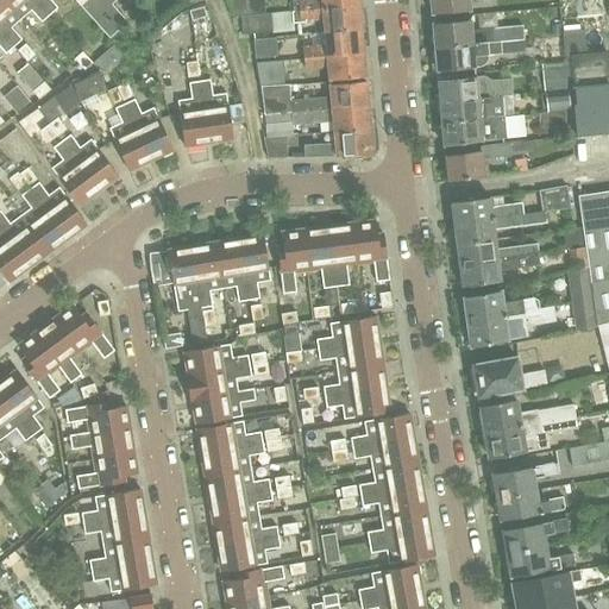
[(5,0),(0,0),(0,29),(14,46),(23,38),(12,26),(22,18),(13,8),(5,0)]
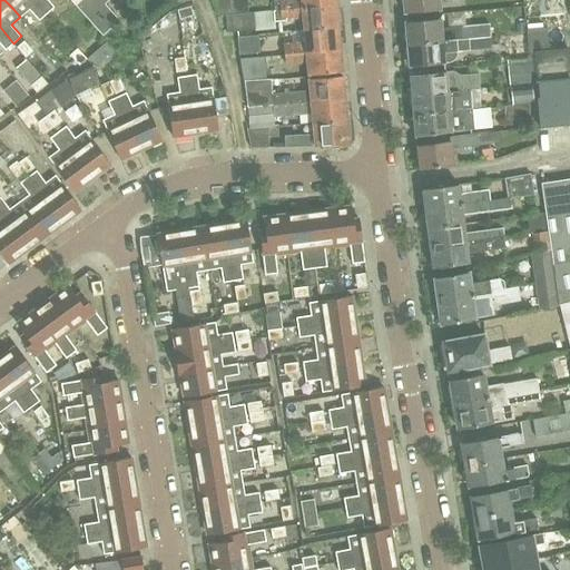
[(5,0),(12,8),(20,17),(29,9),(39,20),(47,13),(35,0),(5,0)]
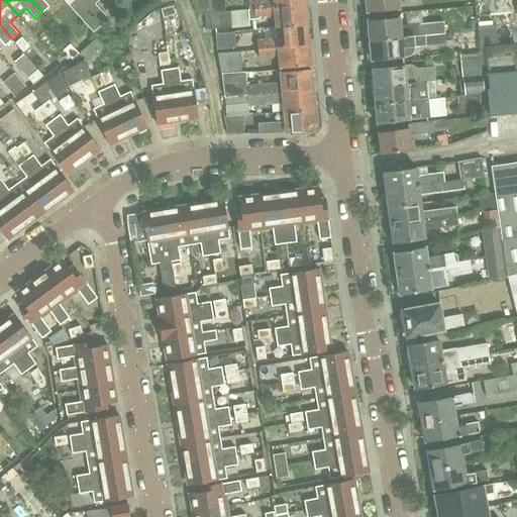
[(31,0),(42,12),(49,6),(43,0),(31,0)]
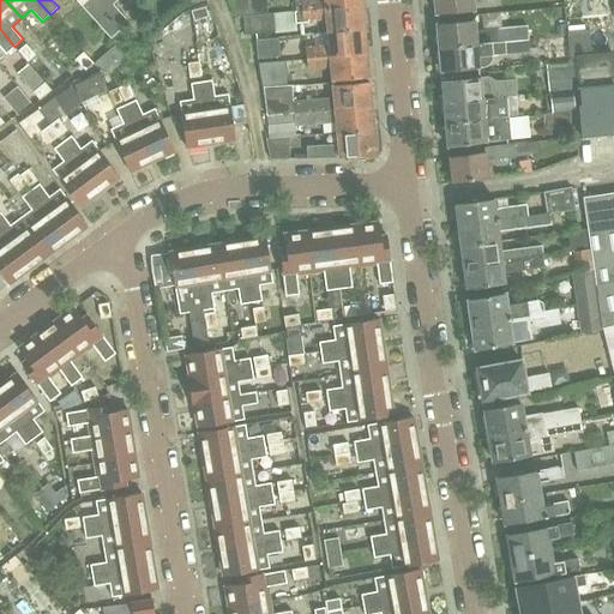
[(115,0),(76,0),(112,38),(128,22),(113,4),(115,0)]
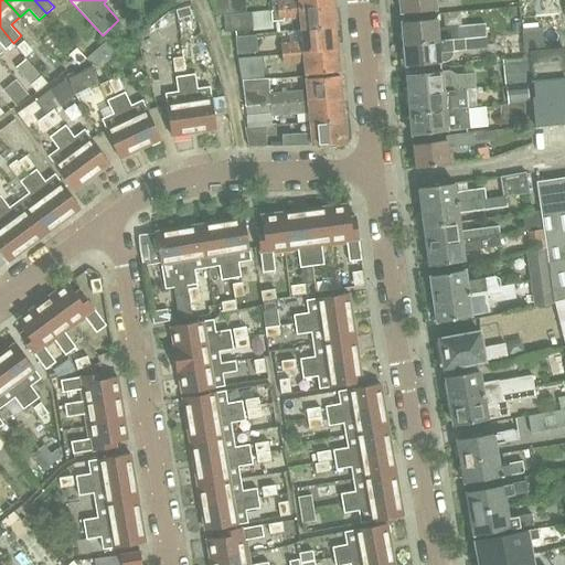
[(211,0),(217,16),(224,16),(246,12),(245,0),(211,0)]
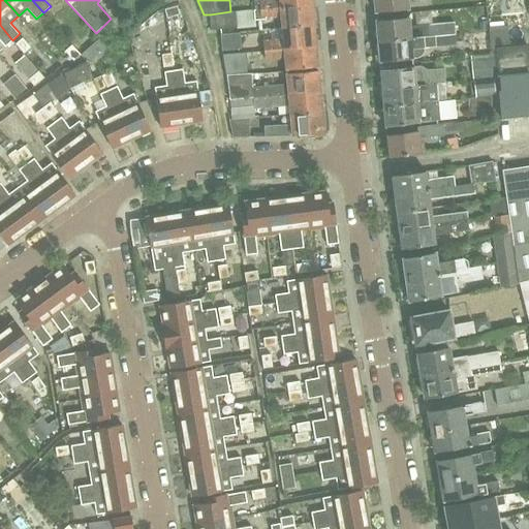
[(253,5),(254,9),(312,5),(311,0),(258,0),(253,0),(253,5)]
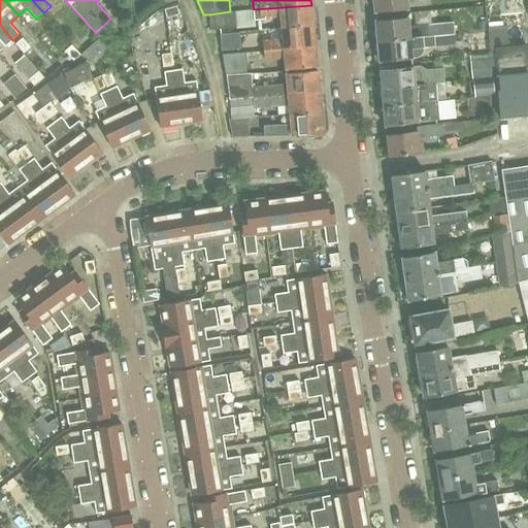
[(370,0),(370,4),(373,5),(373,13),(406,10),(405,0),(370,0)]
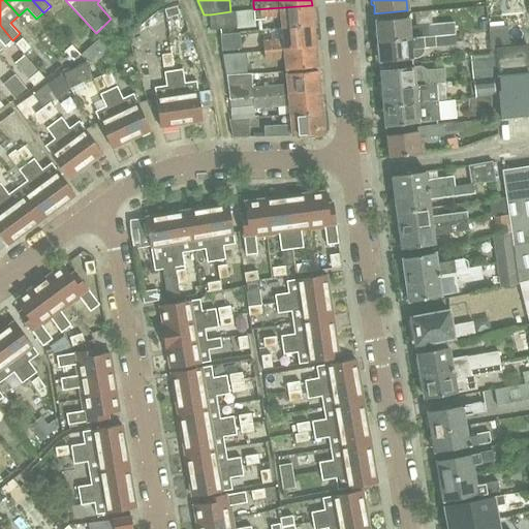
[(254,9),(230,11),(210,14),(211,29),(237,27),(237,28),(255,26),(255,19),(282,17),(283,29),(313,26),(312,7),(312,5),(254,9)]
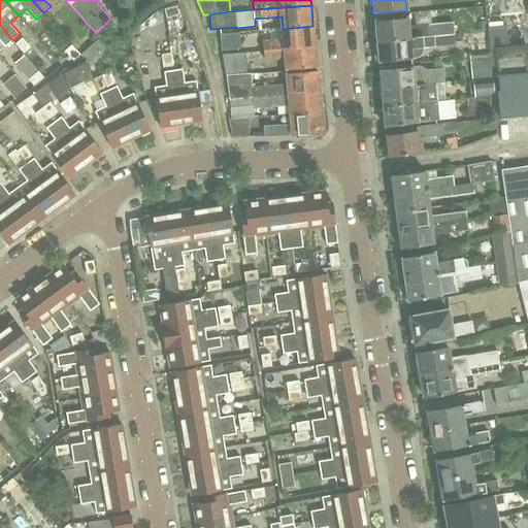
[(176,6),(165,10),(167,18),(178,14),(176,6)]
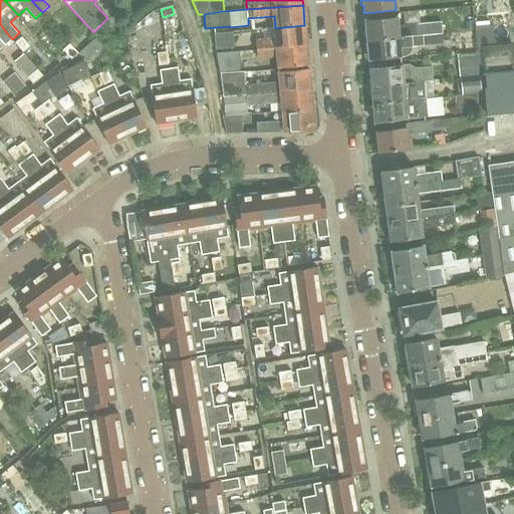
[(364,29),(362,30),(363,36),(366,38),(366,41),(423,35),(442,33),(441,22),(397,26),(397,18),(364,20),(364,29)]
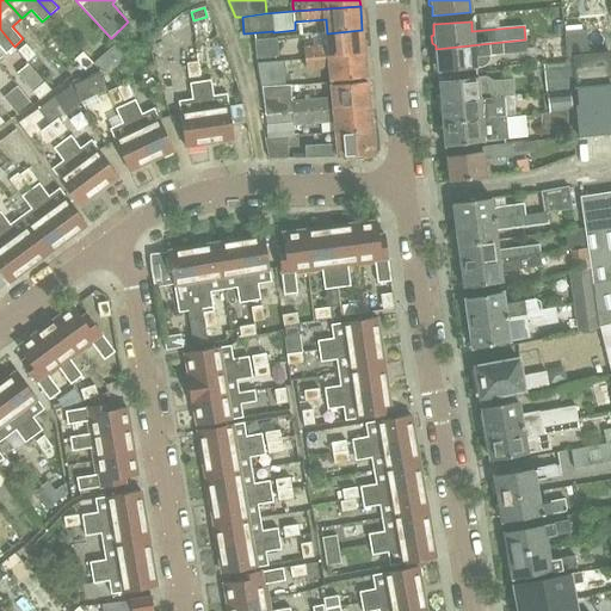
[(0,45),(6,54),(14,47),(0,29),(0,45)]
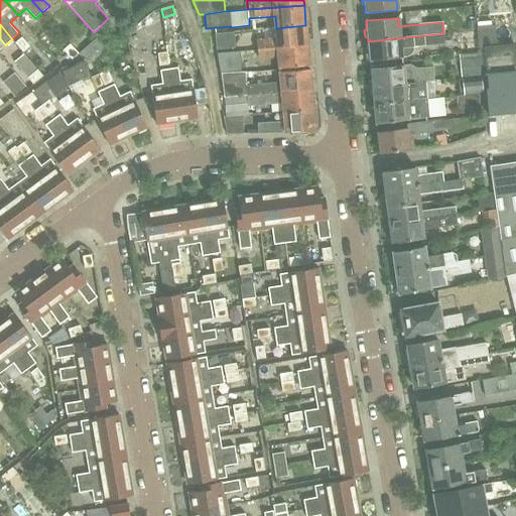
[(256,41),(257,49),(307,44),(305,25),(276,28),(276,39),(256,41)]
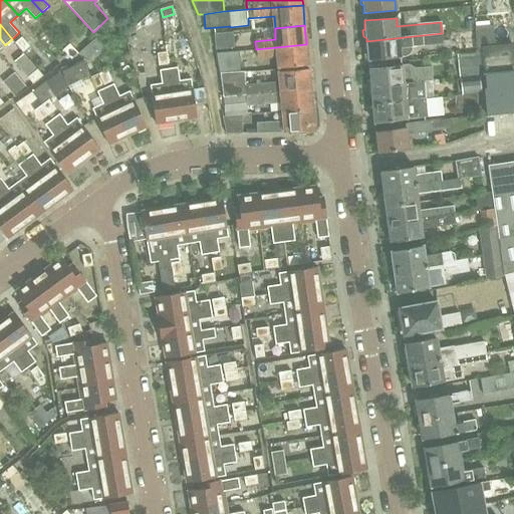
[(475,30),(476,48),(495,46),(493,25),(474,27),(475,30)]
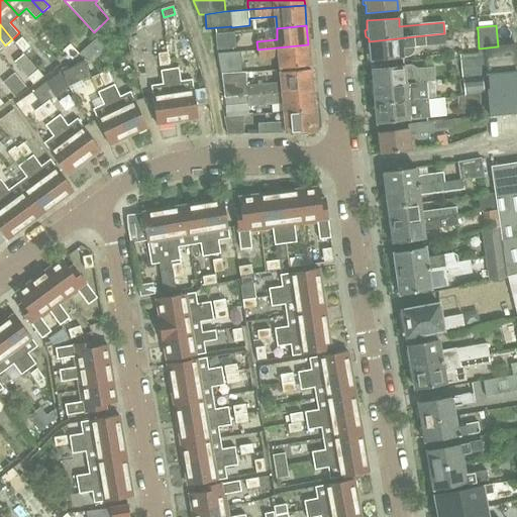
[(478,30),(459,32),(462,57),(479,55),(479,48),(478,30)]
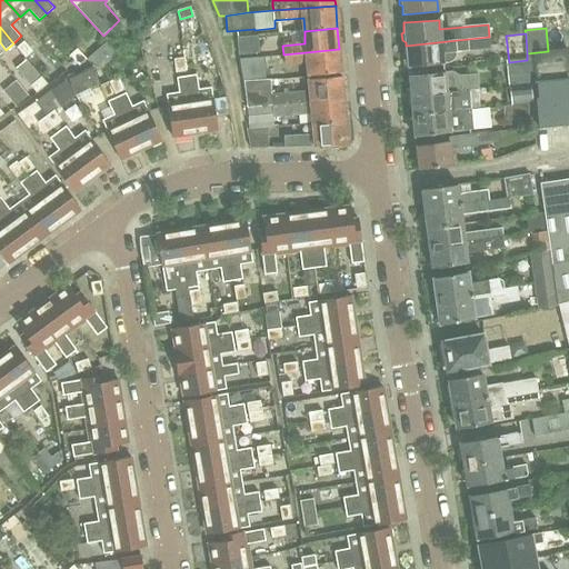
[(237,37),(239,55),(260,53),(258,35),(237,37)]
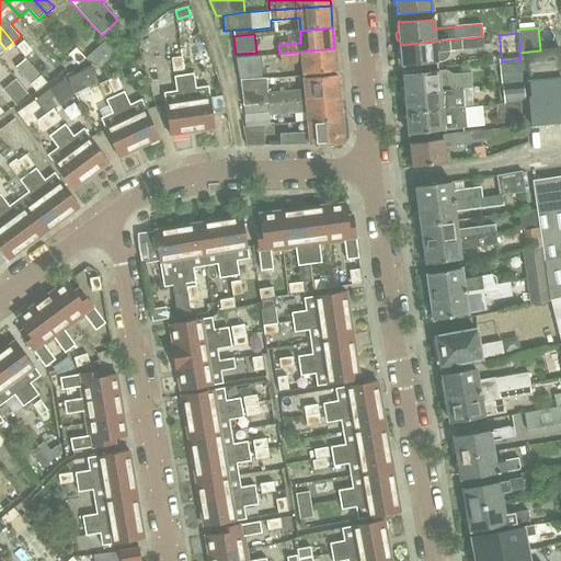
[(401,66),(436,64),(441,63),(444,63),(447,59),(448,56),(449,53),(462,50),(461,38),(400,45),(400,47),(397,49),(398,55),(401,58),(401,66)]
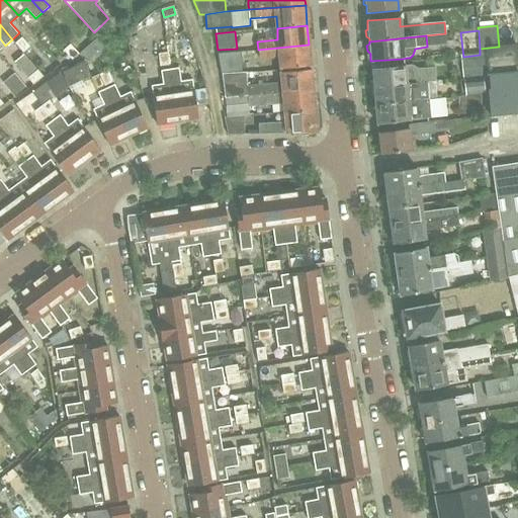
[(22,36),(15,42),(24,52),(30,47),(22,36)]
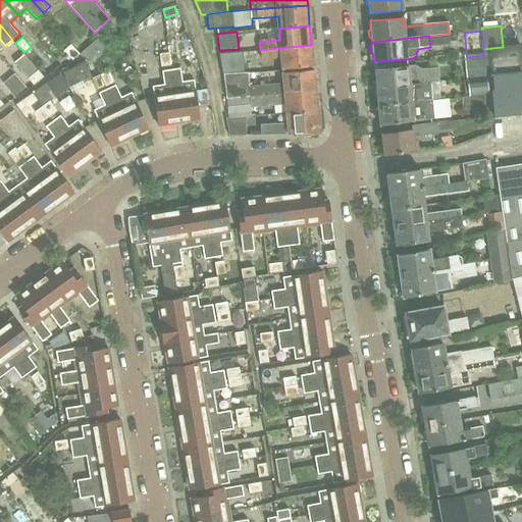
[(80,54),(95,62),(110,50),(99,38),(80,54)]
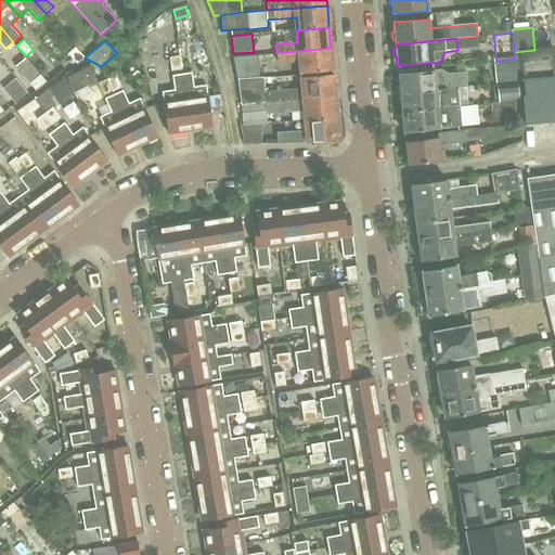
[(68,54),(77,64),(84,57),(75,48),(68,54)]
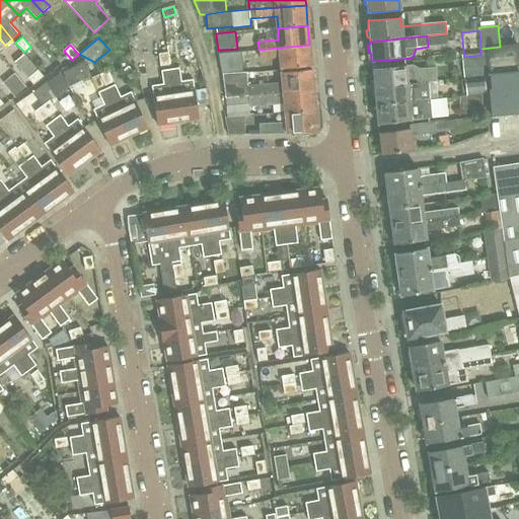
[(309,45),(258,50),(258,58),(280,56),(281,68),(310,66),(309,45)]
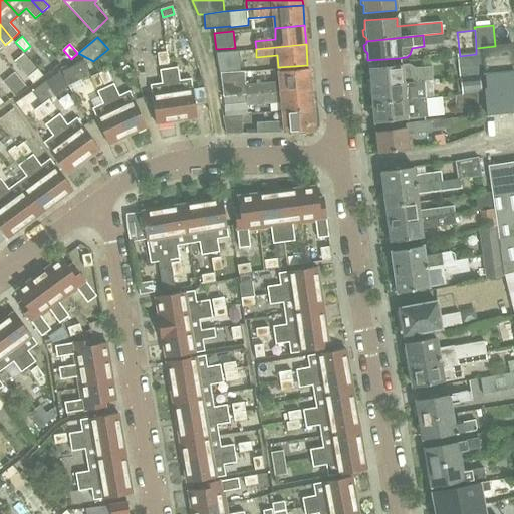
[(513,65),(512,45),(482,48),(485,89),(483,89),(485,115),(513,112),(513,65)]
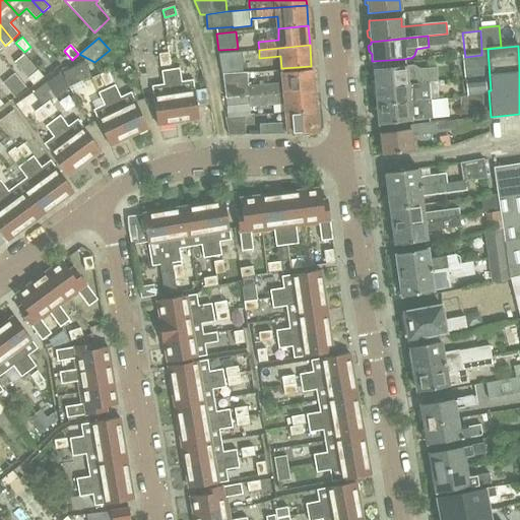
[(218,53),(221,74),(243,72),(241,52),(218,53)]
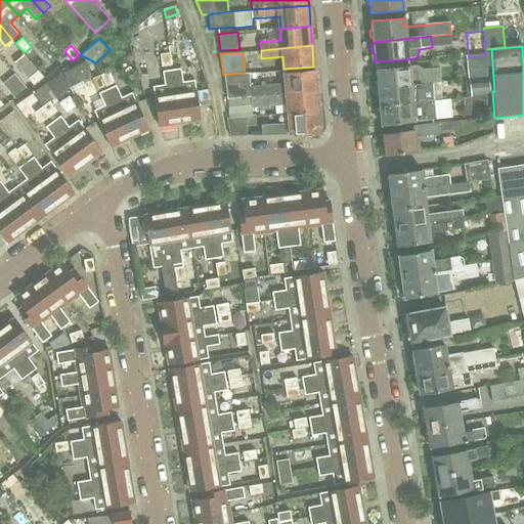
[(160,55),(162,69),(171,67),(169,54),(160,55)]
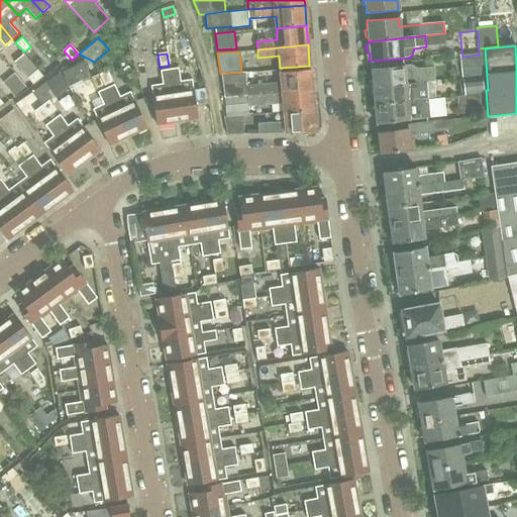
[(62,72),(69,86),(91,76),(84,62),(62,72)]
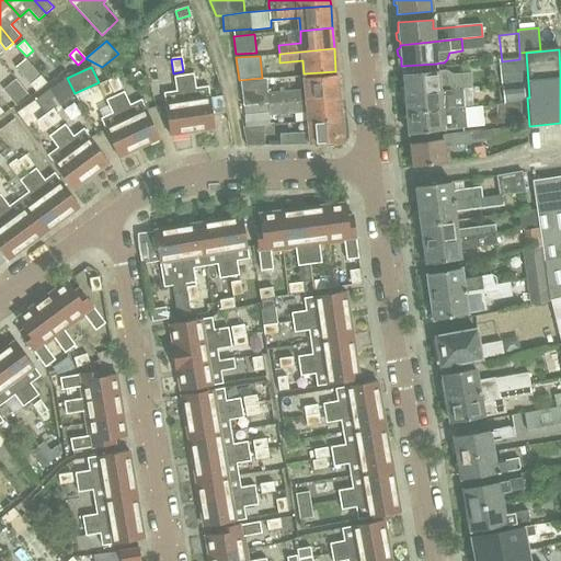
[(404,89),(404,95),(464,90),(470,90),(469,75),(451,77),(445,71),(403,75),(403,78),(400,80),(400,86),(404,89)]
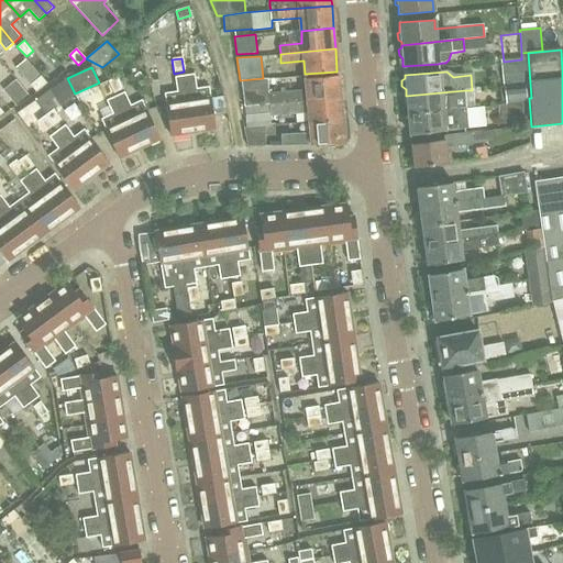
[(214,129),(210,98),(209,87),(197,88),(195,75),(185,76),(192,132),(214,129)]
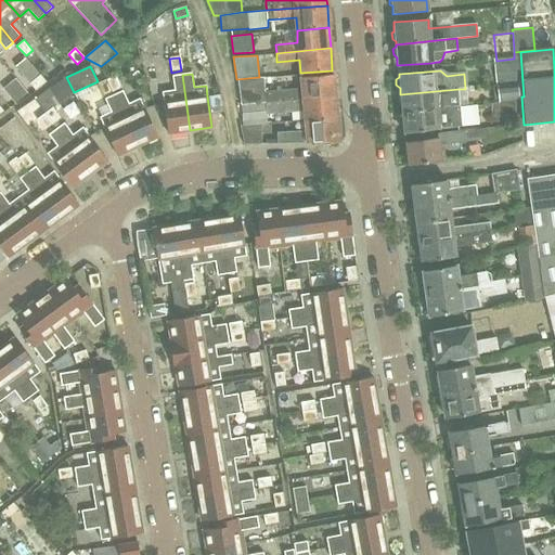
[(263,77),(259,77),(236,79),(241,104),(267,103),(281,101),(335,97),(333,74),(300,77),(301,88),(265,90),(263,77)]
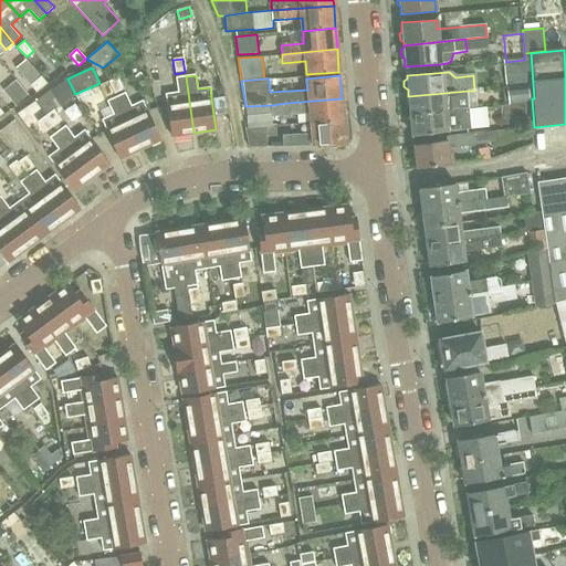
[(37,93),(48,84),(41,76),(30,85),(37,93)]
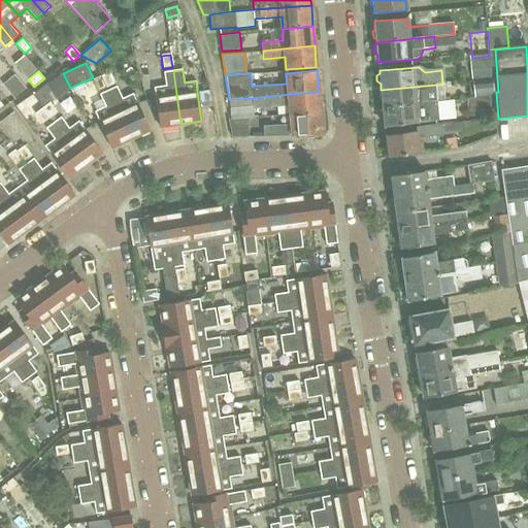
[(110,71),(101,75),(107,87),(116,83),(110,71)]
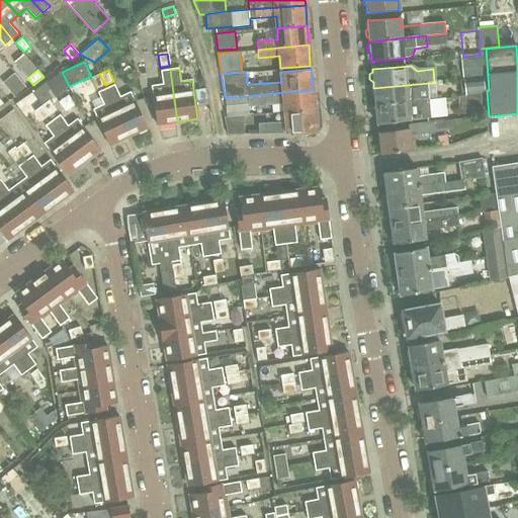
[(177,121),(170,70),(161,72),(162,84),(151,86),(157,124),(177,121)]
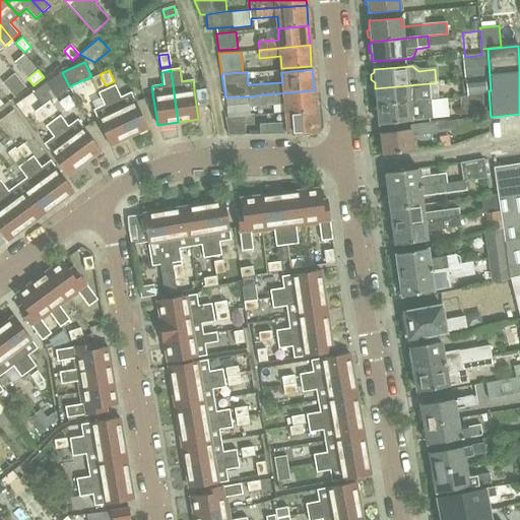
[(58,72),(45,82),(55,96),(68,86),(58,72)]
